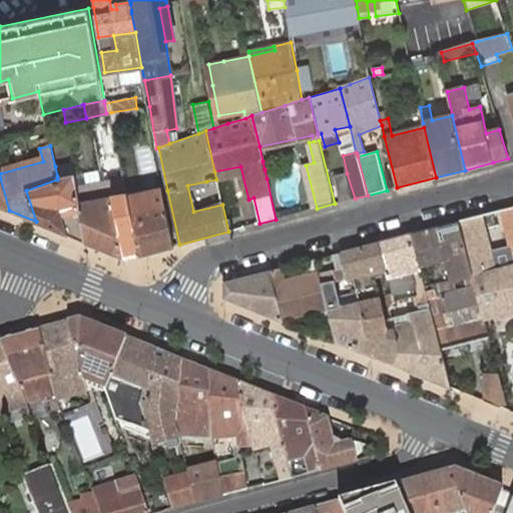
[(72,163),(55,166),(57,176),(74,172),(72,163)]
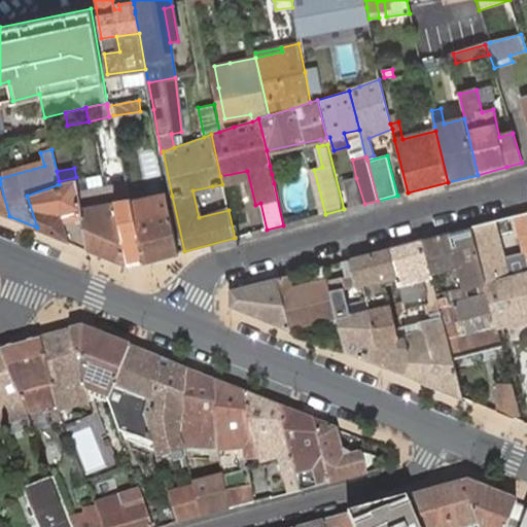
[(76,180),(78,191),(109,185),(106,175),(76,180)]
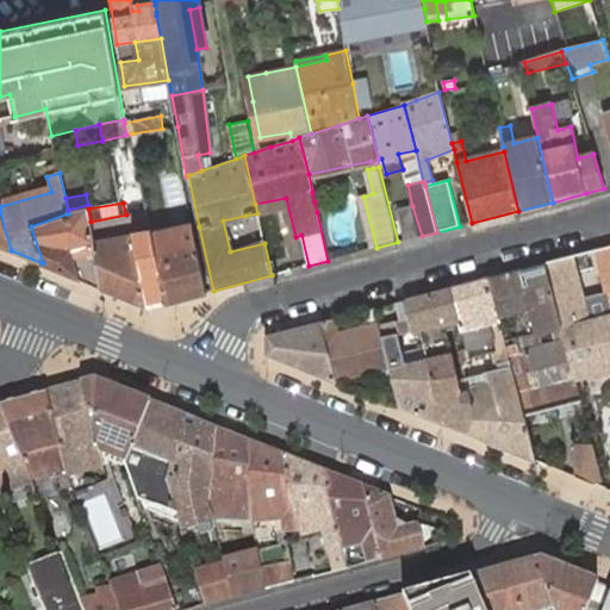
[(88,209),(88,205),(68,210),(68,213),(31,226),(43,263),(101,286),(91,222),(88,209)]
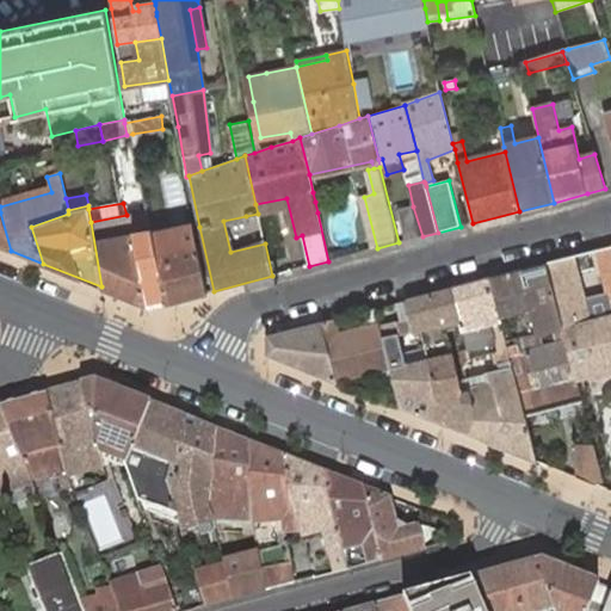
[(406,241),(423,236),(413,207),(397,210),(406,241)]
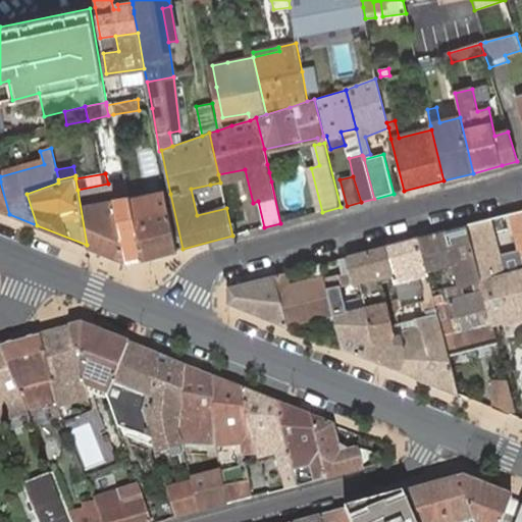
[(0,210),(9,214),(0,181),(0,210)]
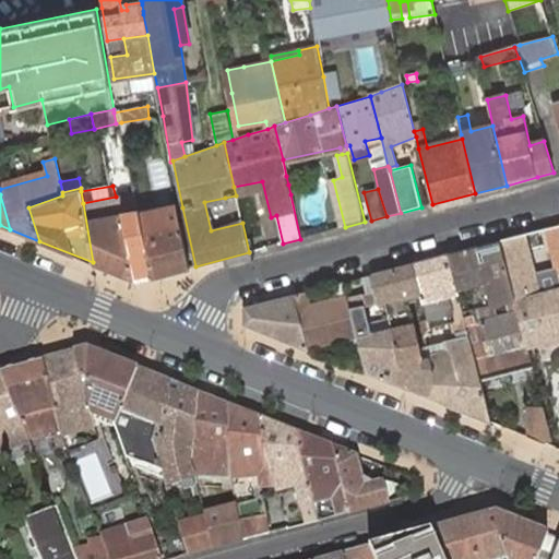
[(120,195),(116,197),(83,203),(93,262),(132,278),(122,213),(120,195)]
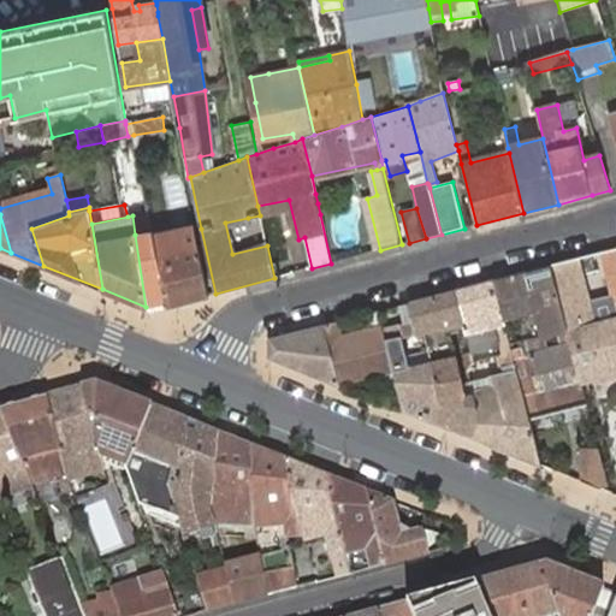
[(169,306),(208,295),(194,225),(184,227),(184,230),(153,236),(169,306)]
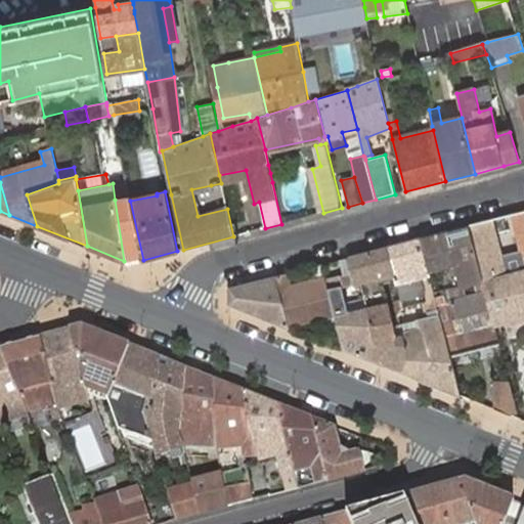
[(130,201),(129,197),(115,200),(124,261),(130,263),(143,260),(130,201)]
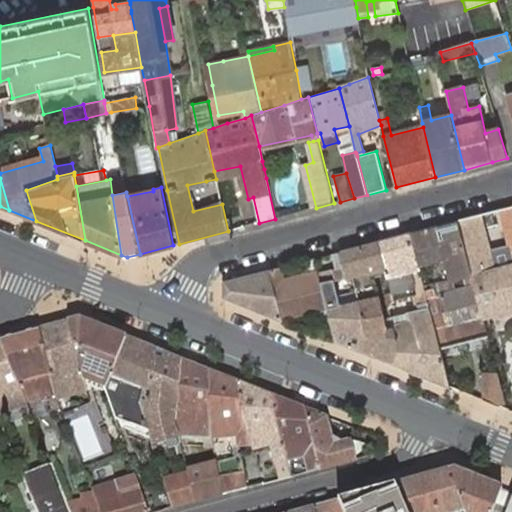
[(472,274),(472,276),(483,316),(511,308),(511,205),(500,209),(511,253),(511,264),(493,270),(478,215),(458,220),(472,274)]
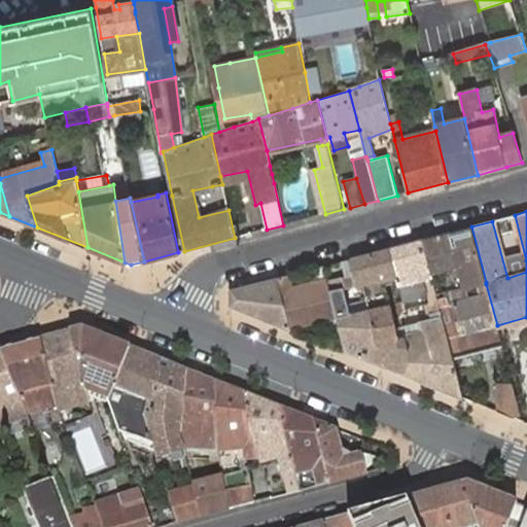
[(423,239),(390,247),(396,275),(398,281),(403,302),(421,297),(417,281),(425,279),(427,285),(434,283),(432,277),(430,271),(423,239)]
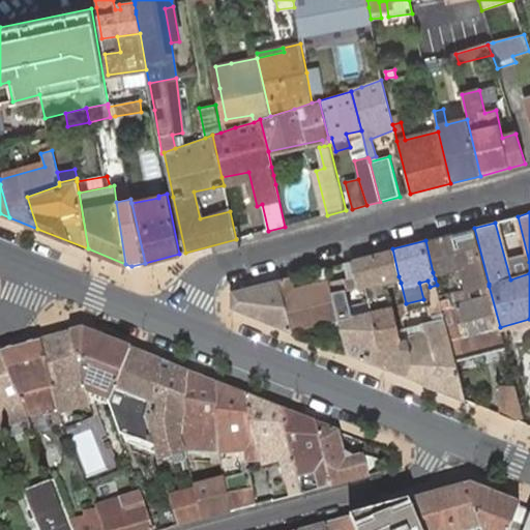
[(392,248),(354,259),(357,275),(345,280),(330,284),(333,293),(348,289),(365,285),(399,276),(392,248)]
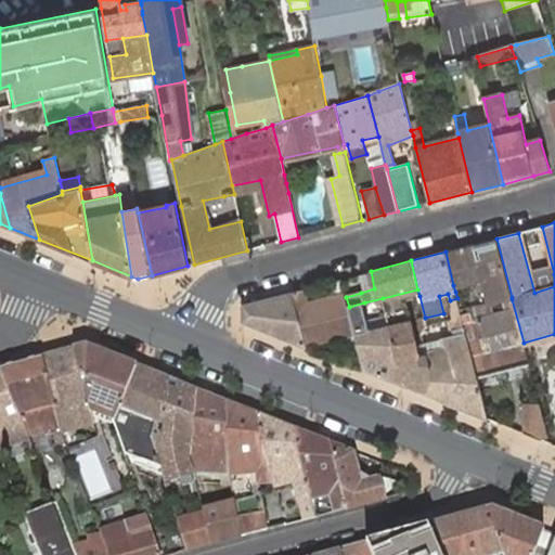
[(330,282),(333,297),(346,294),(343,279),(330,282)]
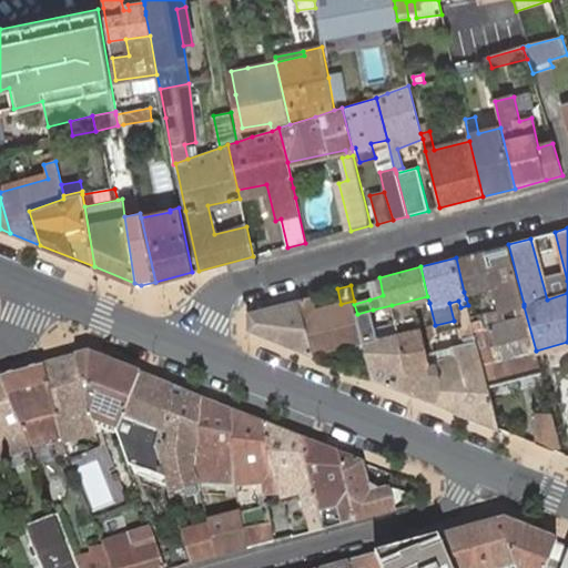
[(308,296),(300,298),(312,351),(363,338),(359,325),(357,314),(354,304),(354,301),(341,304),(314,311),(310,295),(308,296)]
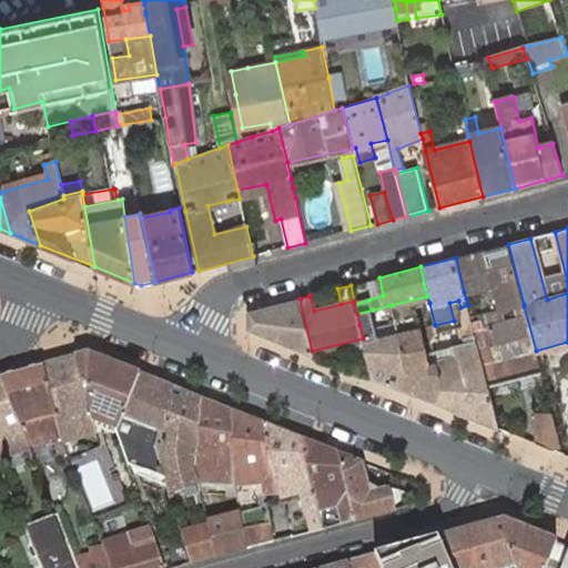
[(427,296),(392,305),(397,326),(399,335),(414,393),(447,406),(437,363),(429,364),(422,330),(408,333),(403,310),(429,303),(427,296)]
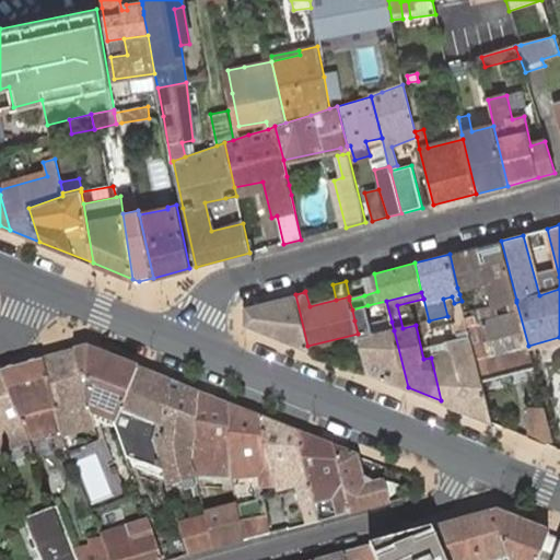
[(307,346),(295,294),(246,306),(245,323),(308,349),(307,346)]
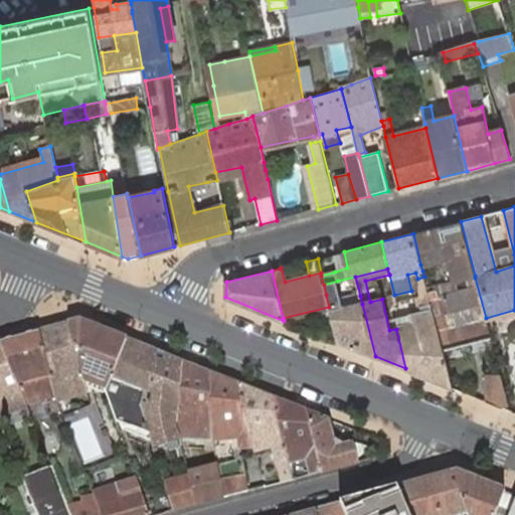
[(428,293),(431,303),(442,348),(491,336),(486,318),(475,278),(475,276),(467,278),(471,291),(438,299),(436,291),(428,293)]
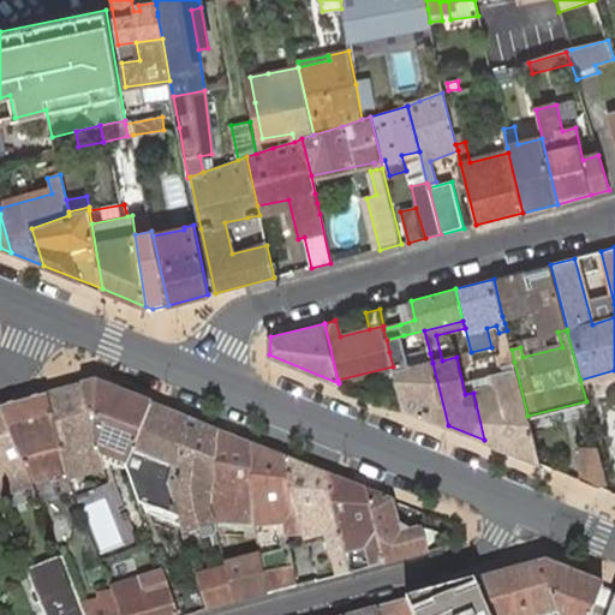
[(393,366),(404,408),(448,425),(433,363),(411,368),(408,358),(404,335),(387,340),(389,352),(393,366)]
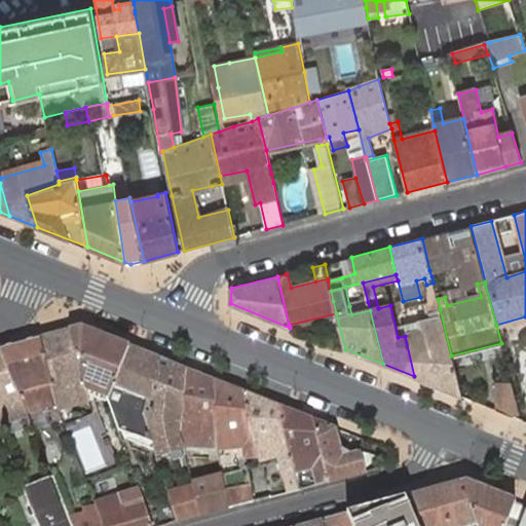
[(405,309),(403,301),(396,303),(401,318),(405,309)]
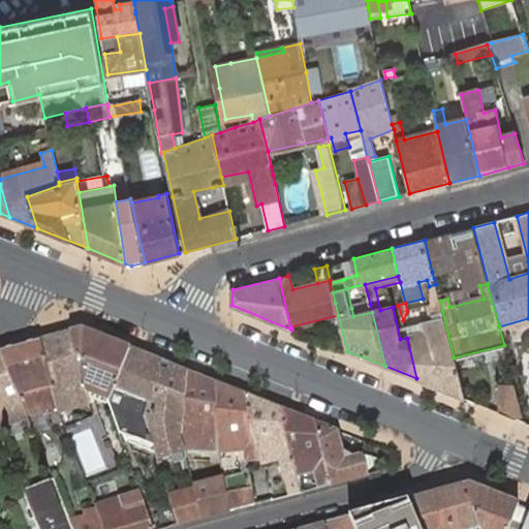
[(372,312),(370,304),(351,308),(353,316),(372,312)]
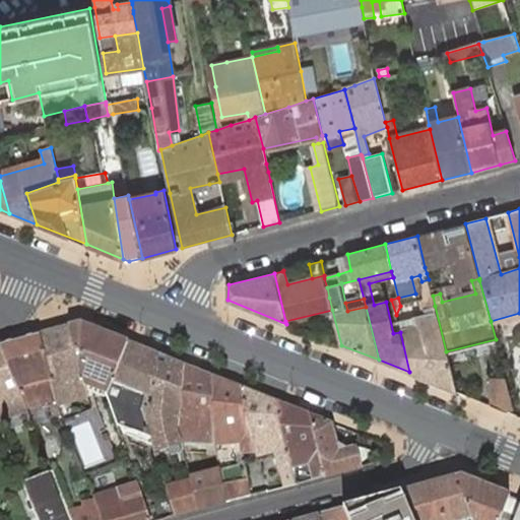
[(400,332),(409,372),(457,391),(446,351),(435,306),(425,309),(427,317),(416,319),(418,328),(400,332)]
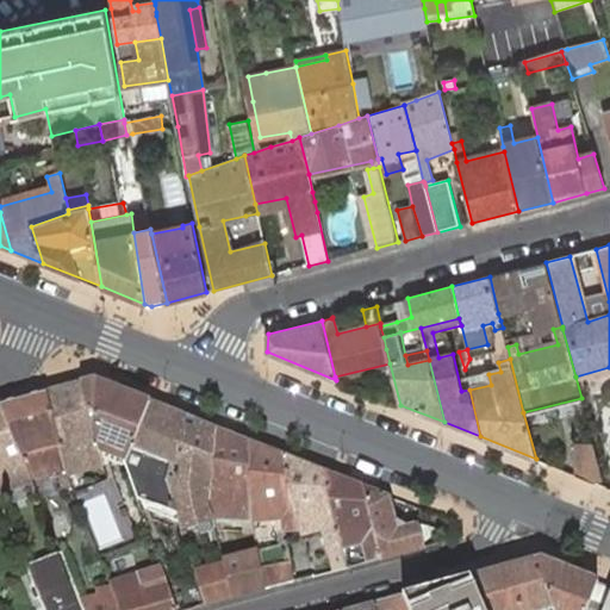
[(95,379),(81,383),(100,449),(128,460),(150,400),(95,379)]
